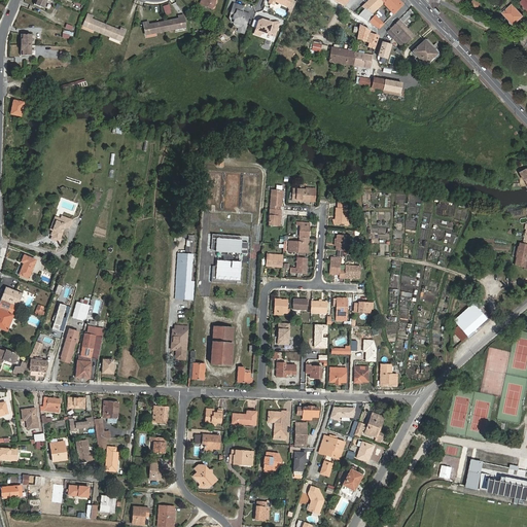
[(394,0),(367,0),(361,6),(363,7),(358,15),(369,22),(374,14),(372,12),(383,2),(388,6),(394,0)]
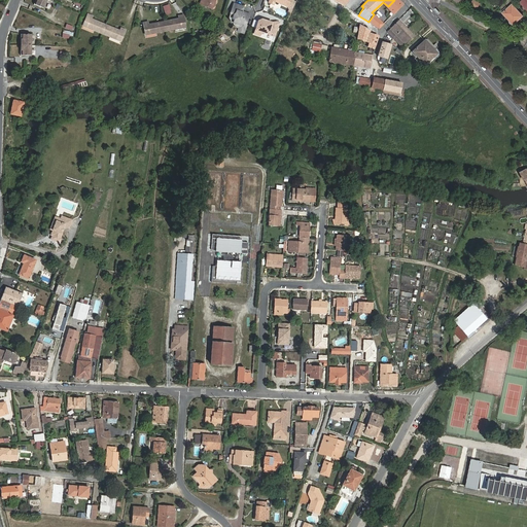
[(401,6),(395,0),(394,0),(388,6),(394,13),(401,6)]
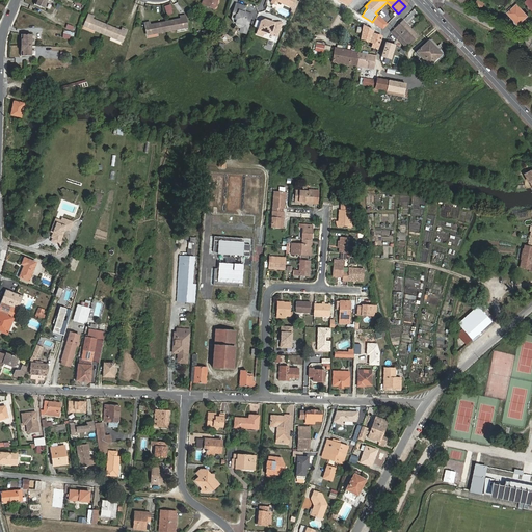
[(477,0),(475,4),(483,8),(486,3),(480,0),(477,0)]
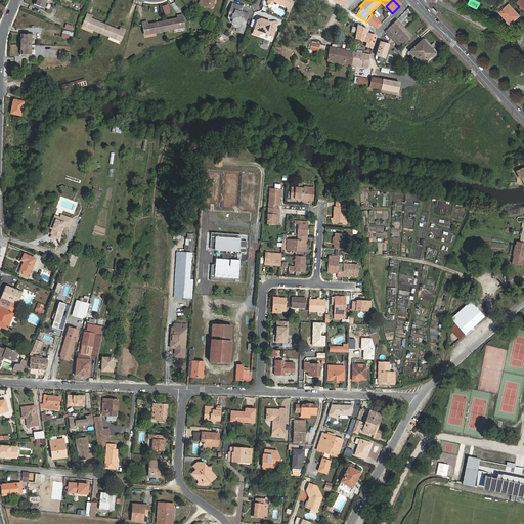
[(245,7),(234,4),(231,13),(234,15),(233,19),(235,19),(234,24),(235,27),(246,30),(247,26),(247,25),(250,14),(245,12),(244,10),(245,7)]
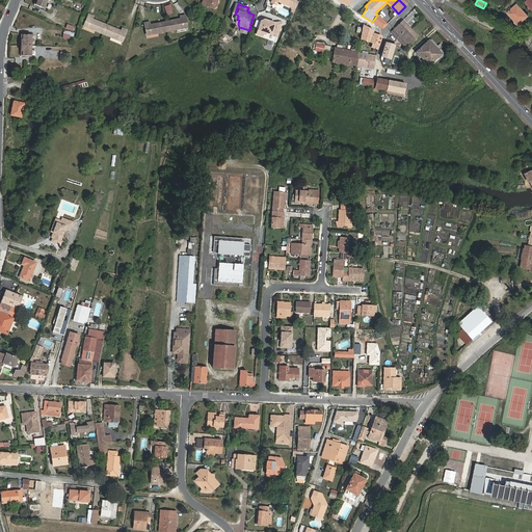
[(528,16),(517,5),(508,14),(520,25),(528,16)]
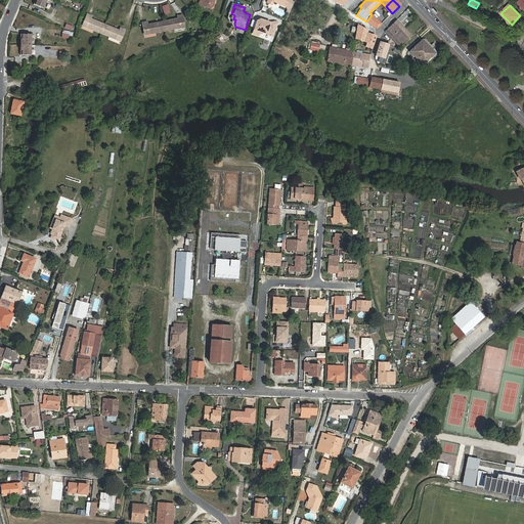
[(102,33),(105,25),(91,18),(92,15),(88,13),(84,23),(88,24),(87,27),(102,33)]
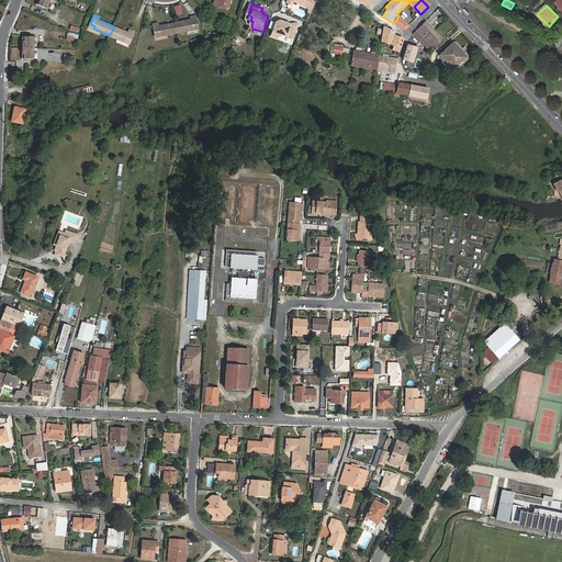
[(176,23),(177,33),(194,30),(193,26),(198,25),(195,15),(191,17),(191,20),(176,23)]
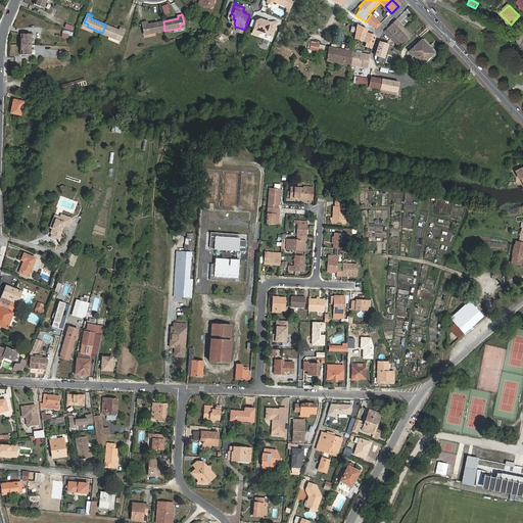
[(371,14),(366,21),(371,24),(375,17),(371,14)]
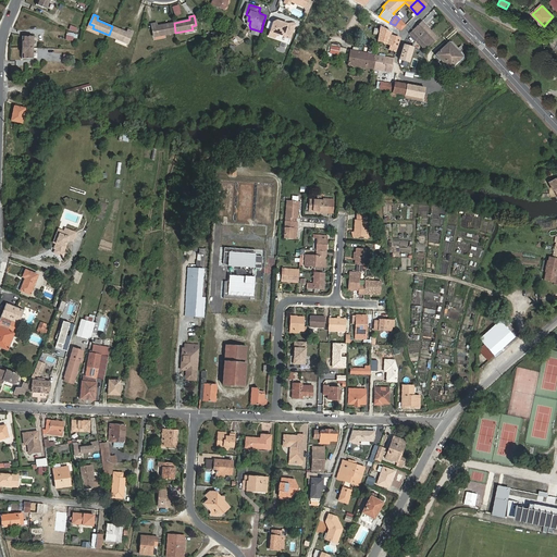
[(399,19),(395,25),(400,29),(406,25),(399,19)]
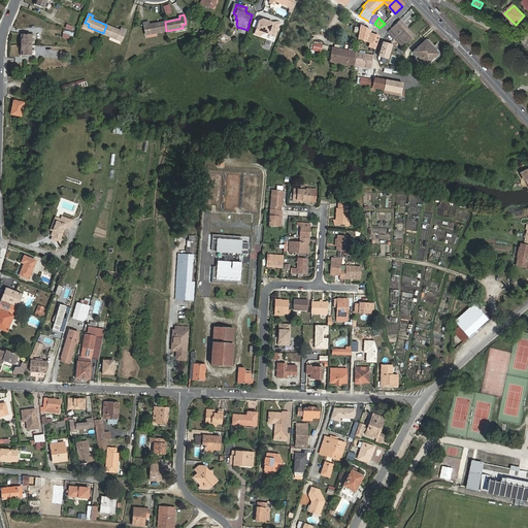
[(263,20),(260,21),(256,34),(261,36),(262,34),(265,33),(275,36),(281,23),(278,23),(273,23),(263,20)]
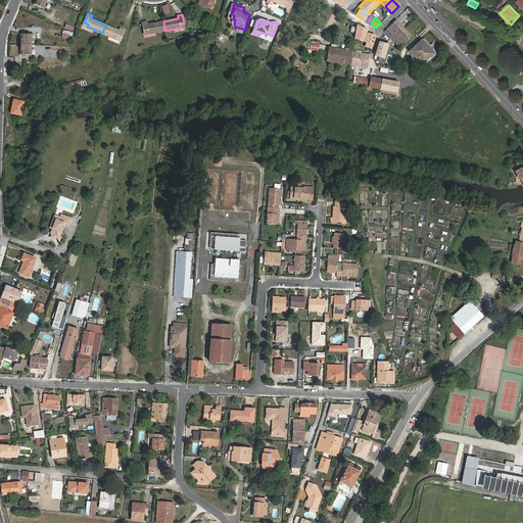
[(396,19),(385,31),(398,47),(411,36),(396,19)]
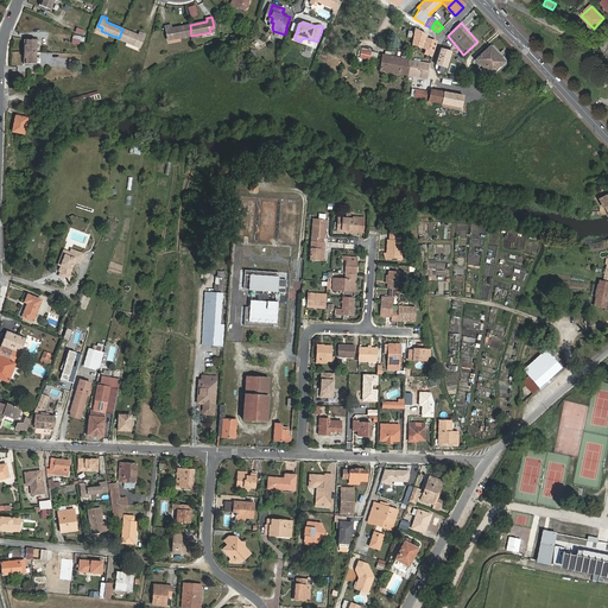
[(173,39),(191,36),(190,25),(172,29),(171,25),(166,26),(168,37),(172,36),(173,39)]
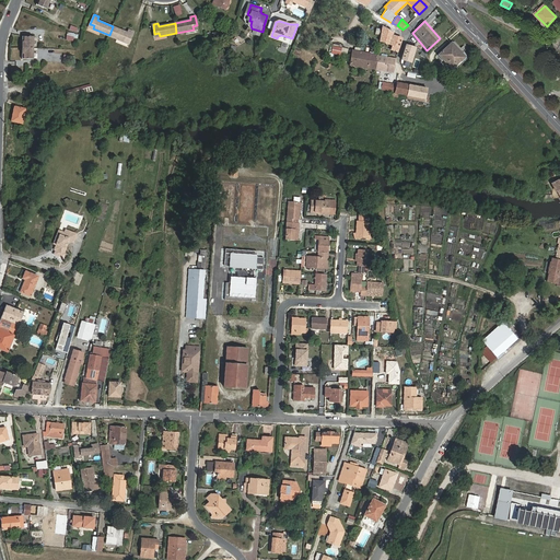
[(128,33),(113,26),(109,35),(125,42),(126,39),(130,41),(133,31),(129,30),(128,33)]
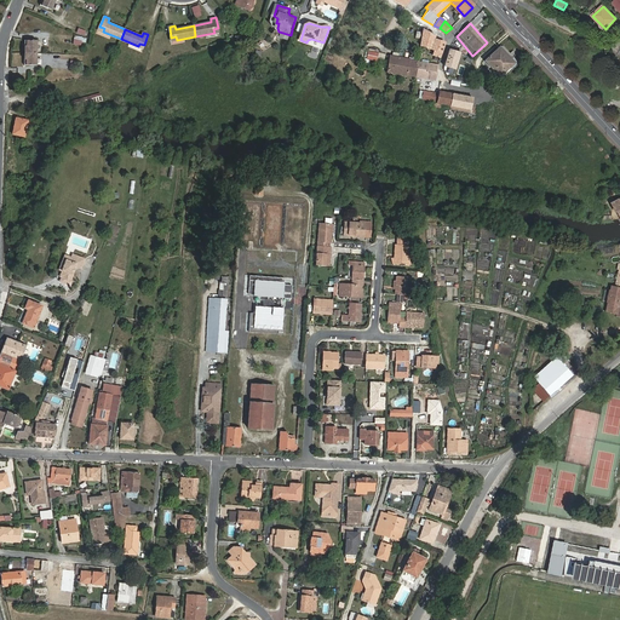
[(432,35),(424,29),(422,45),(435,50),(434,55),(440,57),(446,42),(435,39),(432,35)]
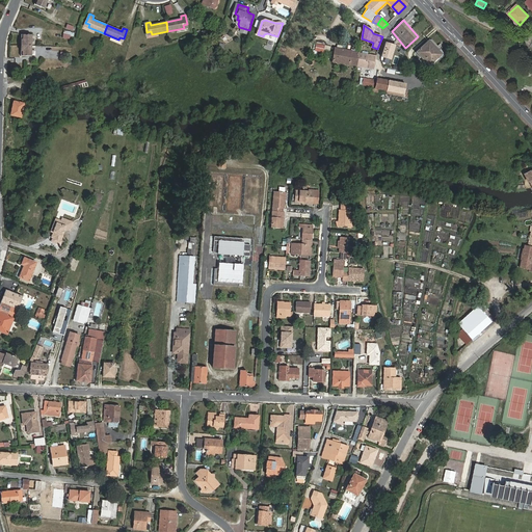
[(22,40),(21,46),(31,46),(31,35),(23,35),(23,40),(22,40)]
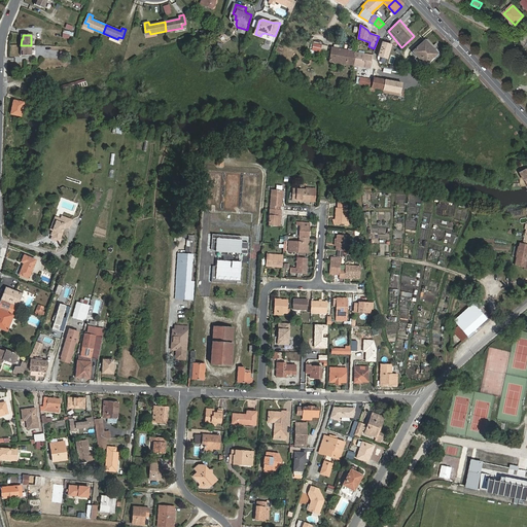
[(425,65),(438,53),(427,40),(426,41),(425,40),(413,51),(425,65)]
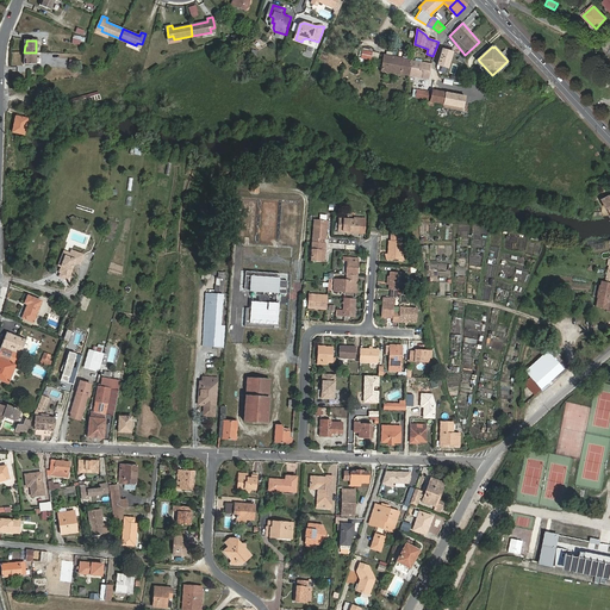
[(437,64),(447,68),(452,51),(441,49),(437,64)]
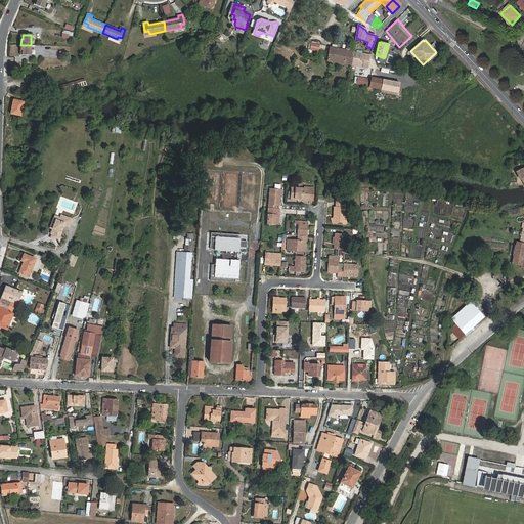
[(31,45),(20,45),(20,50),(23,50),(23,55),(31,55),(31,45)]
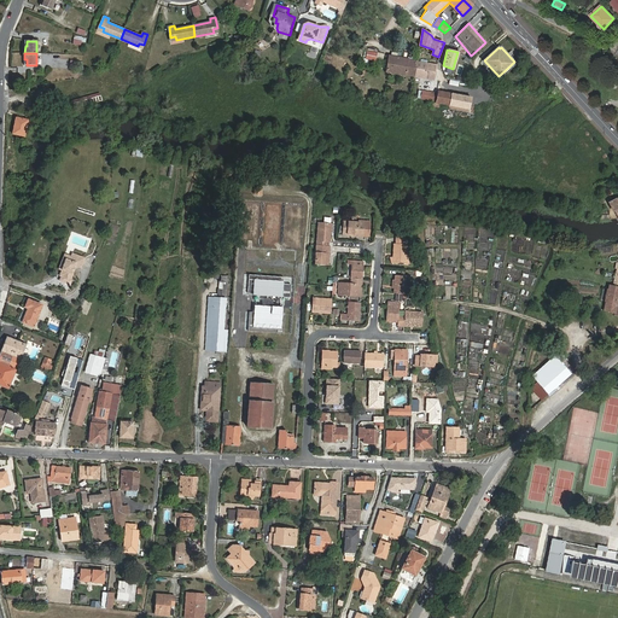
[(386,71),(400,74),(402,58),(389,56),(388,62),(386,71)]
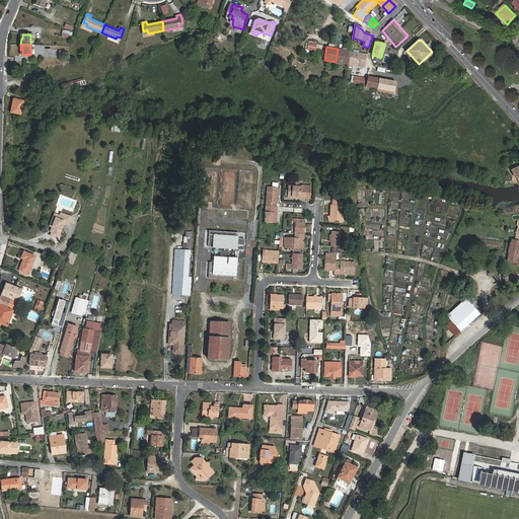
[(336,62),(349,64),(350,51),(338,49),(336,62)]
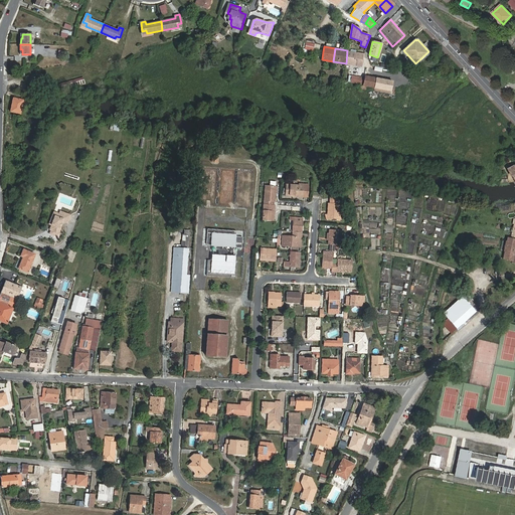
[(347,50),(346,63),(362,66),(364,53),(356,52),(357,49),(352,49),(351,51),(347,50)]
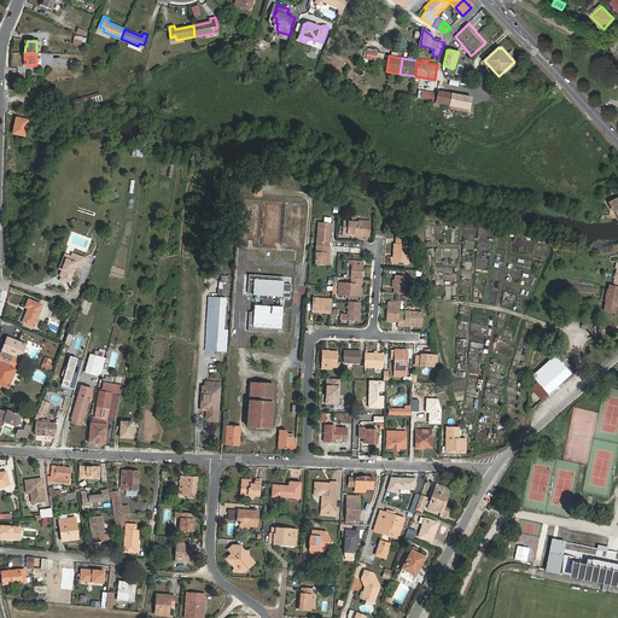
[(417,97),(432,100),(433,93),(418,91),(417,97)]
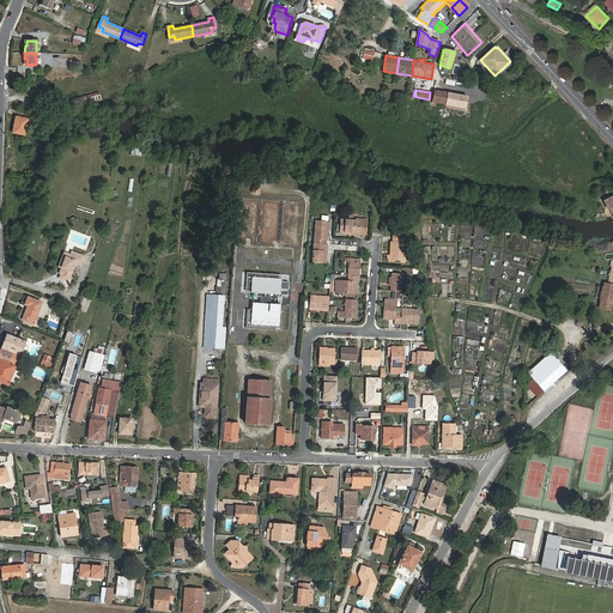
[(432,102),(447,104),(449,93),(447,92),(434,91),(434,93),(432,99),(432,102)]
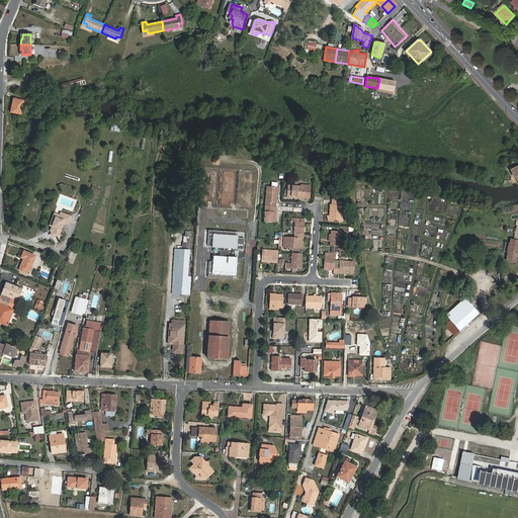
[(86,83),(84,78),(53,87),(55,93),(86,83)]
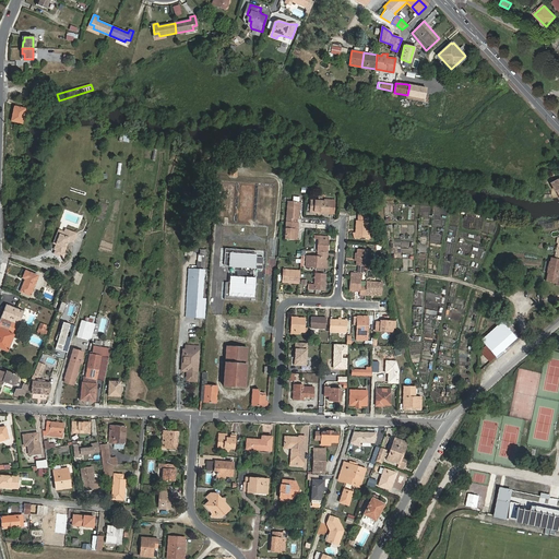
[(409,85),(407,95),(418,97),(420,86),(409,85)]
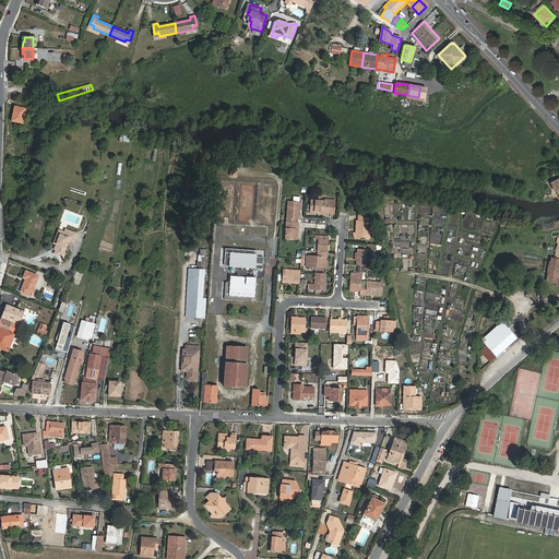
[(22,122),(24,108),(14,107),(12,120),(22,122)]
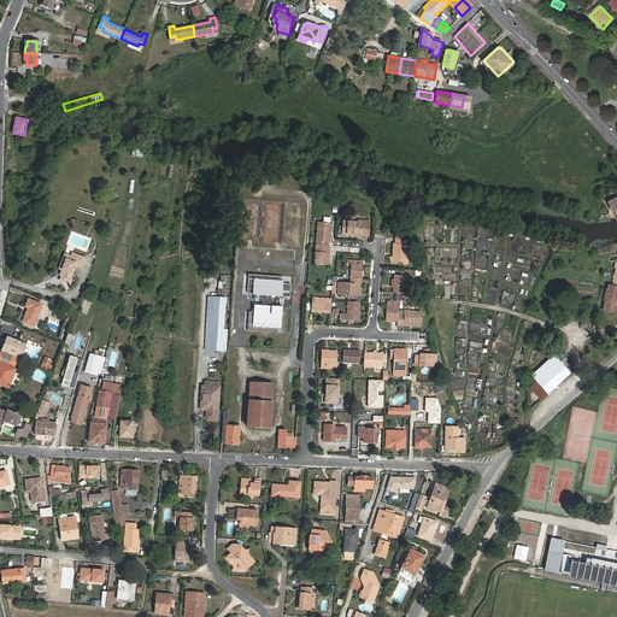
[(318,222),(317,241),(329,241),(330,241),(331,229),(331,223),(318,222)]
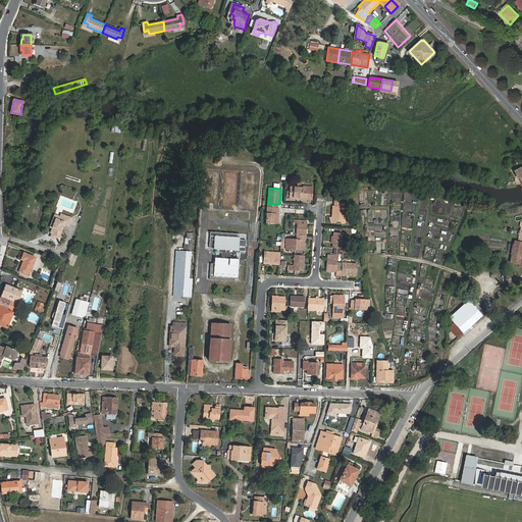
[(307,201),(308,188),(303,188),(303,189),(290,188),(290,200),(307,201)]
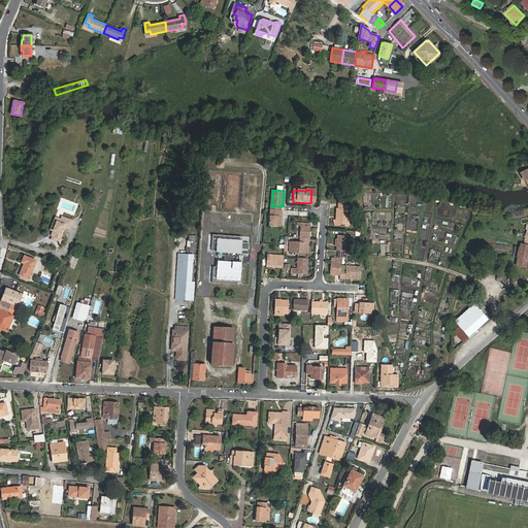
[(348,225),(348,217),(349,209),(347,209),(348,202),(340,202),(339,208),(337,208),(336,224),(348,225)]
